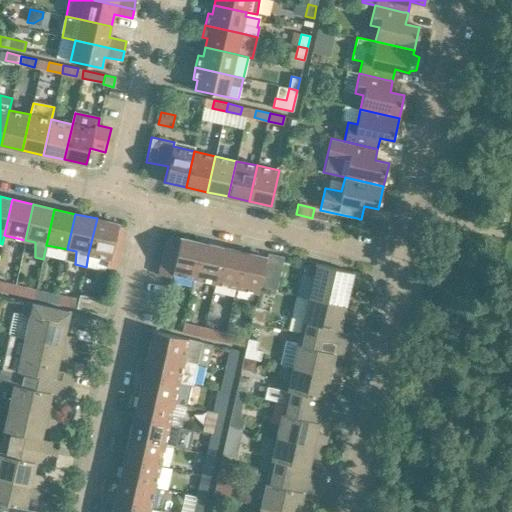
[(88,254),(108,258),(106,266),(116,269),(126,227),(118,225),(118,223),(97,218),(88,254)]
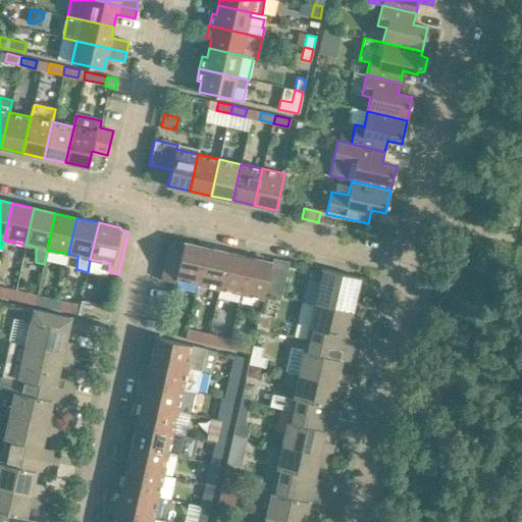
[(175,278),(198,283),(206,247),(184,242),(184,243),(171,241),(170,240),(161,279),(174,282),(175,278)]
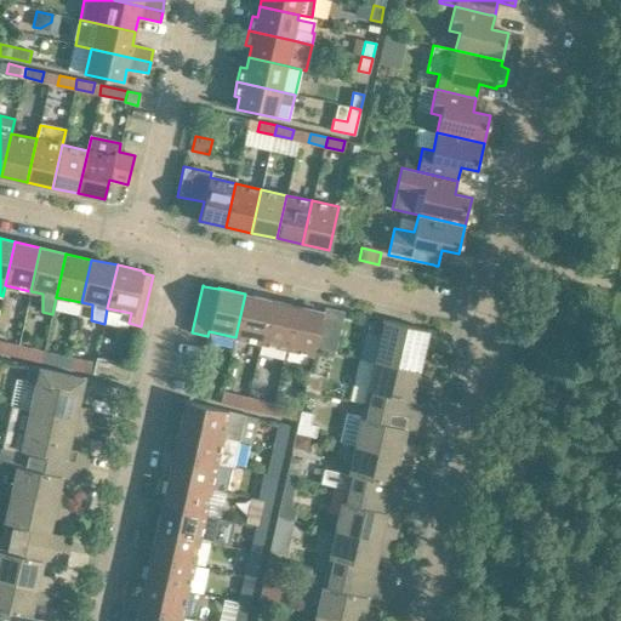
[(271,300),(245,294),(235,337),(261,343),(271,300)]
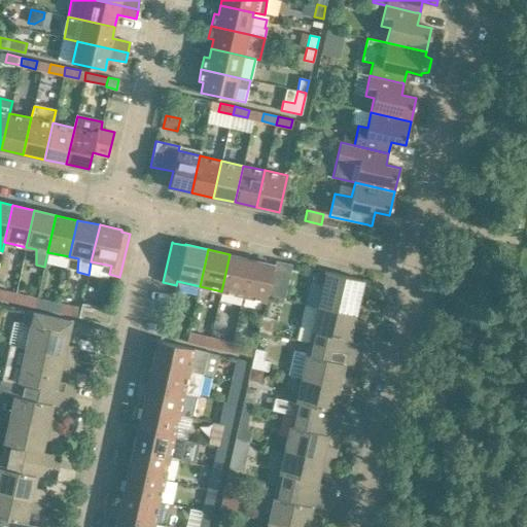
[(221,291),(243,295),(251,259),(230,254),(221,291)]
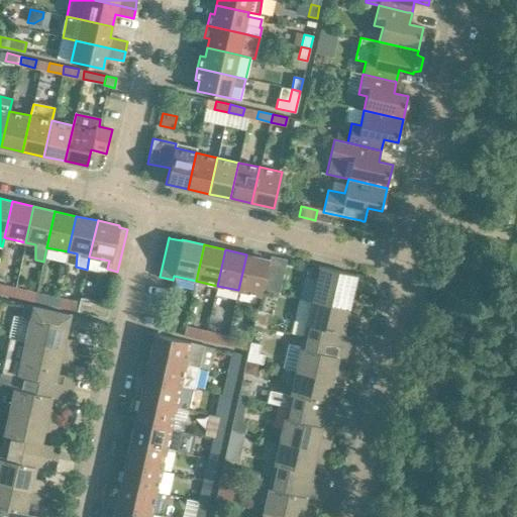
[(269,260),(246,254),(238,290),(261,295),(269,260)]
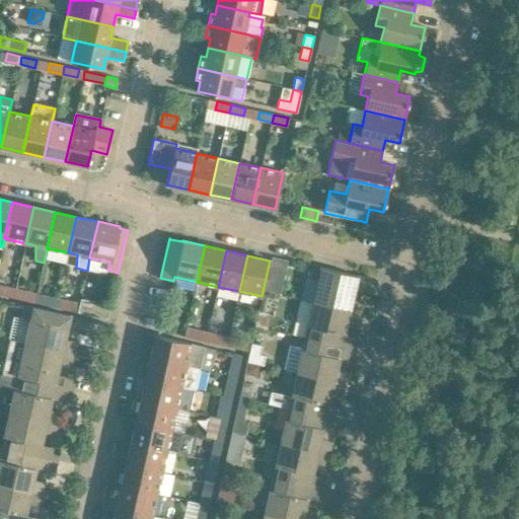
[(270,270),(284,273),(286,261),(273,257),(270,270)]
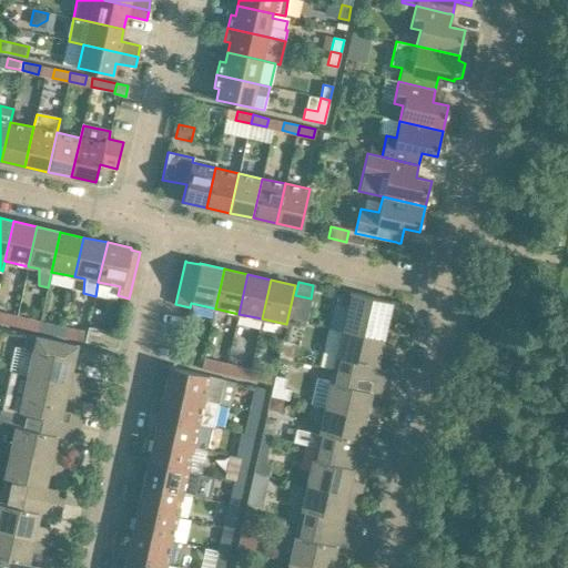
[(347,306),(341,331),(395,343),(397,334),(385,331),(392,302),(341,291),(337,304),(347,306)]
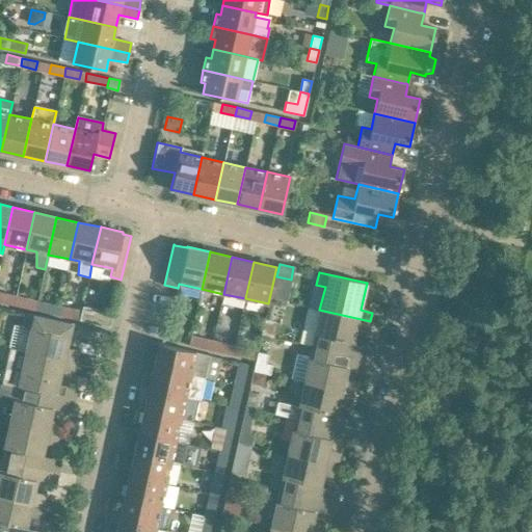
[(0,296),(0,301),(14,306),(16,297),(1,294),(0,296)]
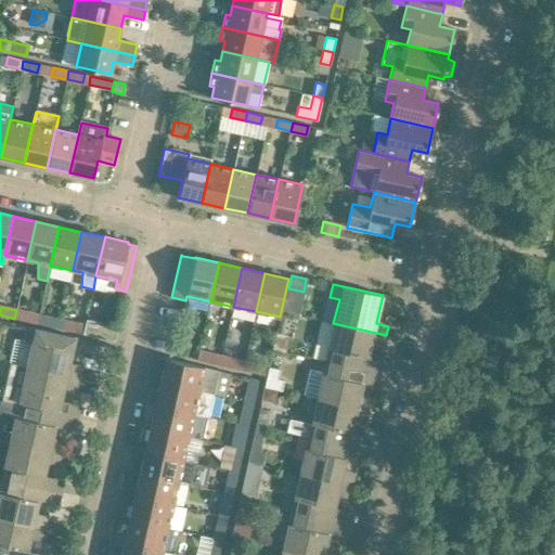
[(14,319),(29,322),(31,313),(16,310),(14,319)]
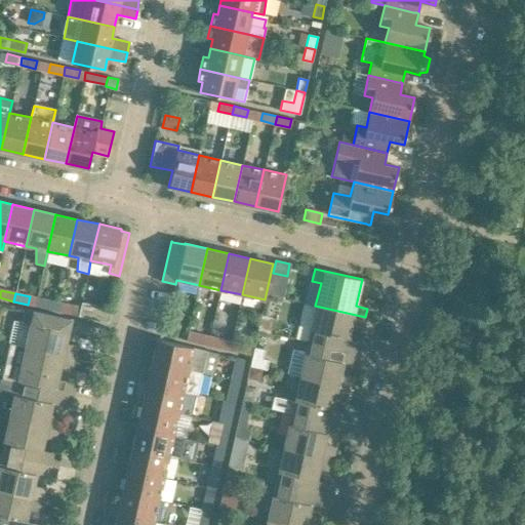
[(44,299),(42,308),(56,311),(58,303),(44,299)]
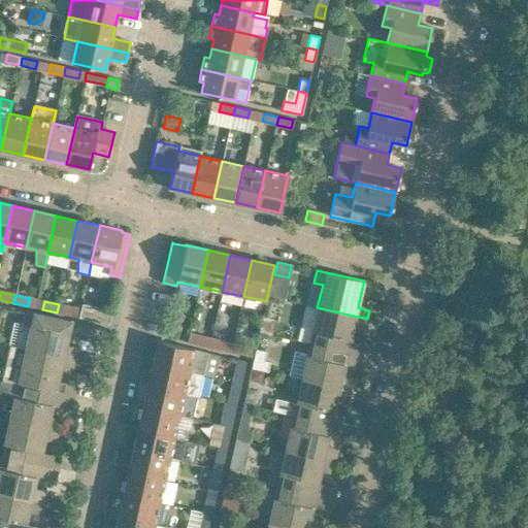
[(109,325),(112,310),(81,303),(78,318),(109,325)]
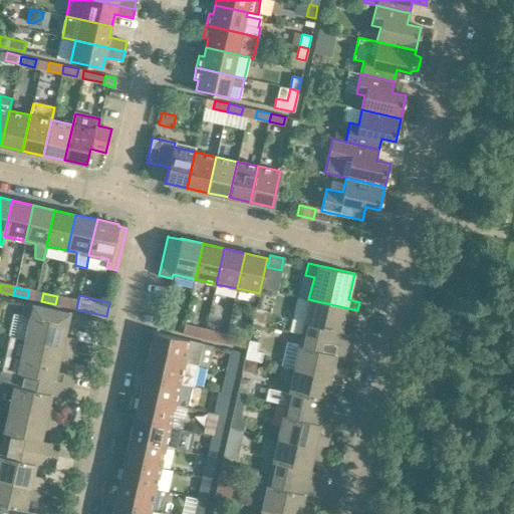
[(71,300),(57,296),(55,304),(69,307),(71,300)]
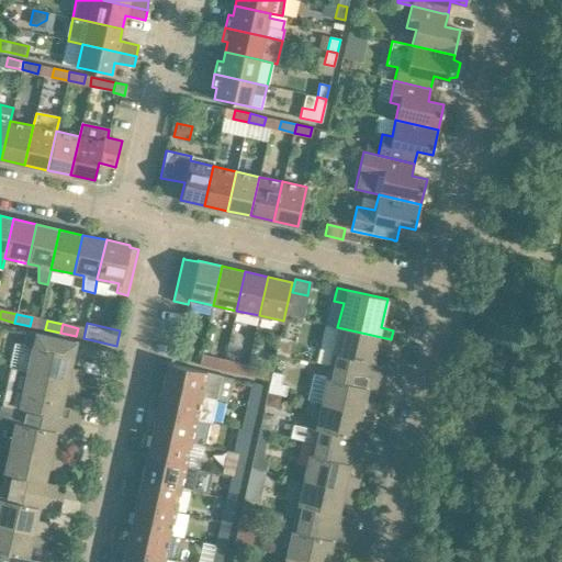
[(391,339),(337,327),(329,366),(370,374),(377,346),(389,349),(391,339)]
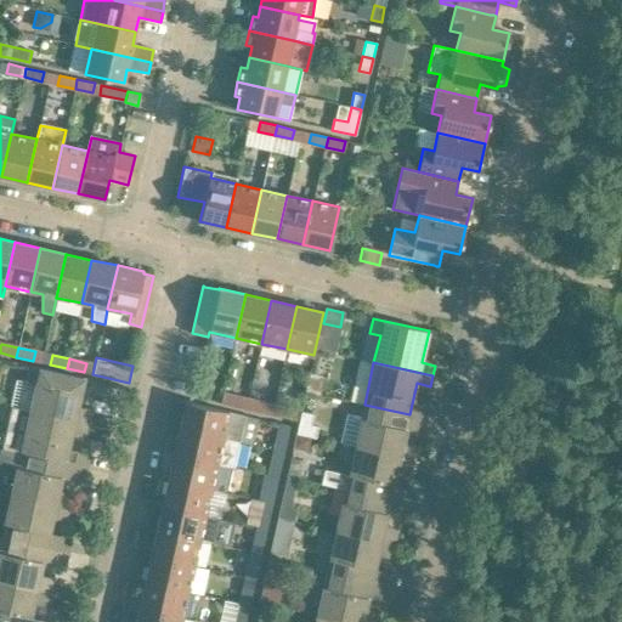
[(35,384),(29,411),(88,424),(90,413),(77,411),(84,379),(28,367),(26,382),(35,384)]
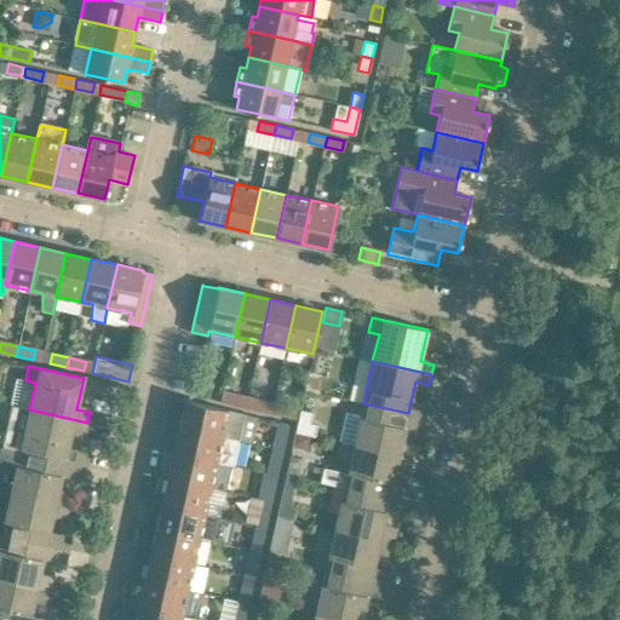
[(228,403),(246,408),(247,399),(230,395),(228,403)]
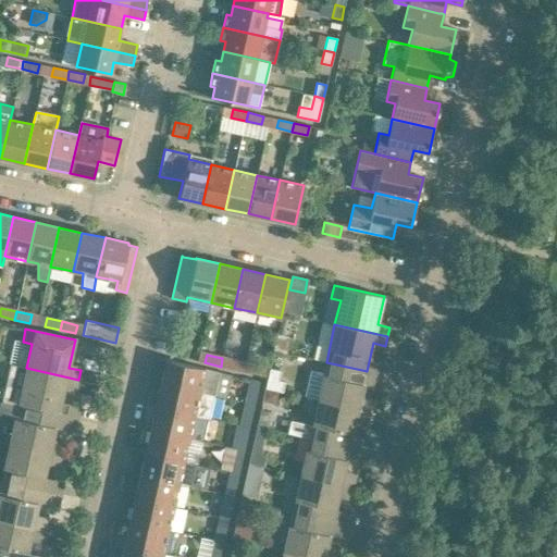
[(238,361),(222,358),(221,367),(236,370),(238,361)]
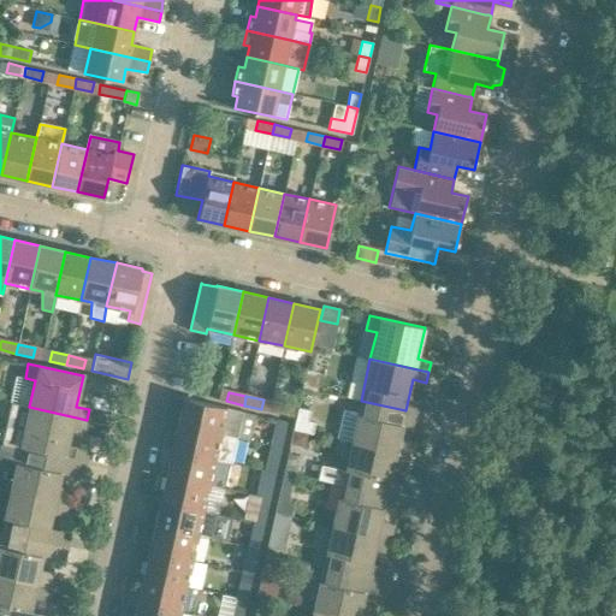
[(183,397),(177,424),(237,438),(243,412),(183,397)]
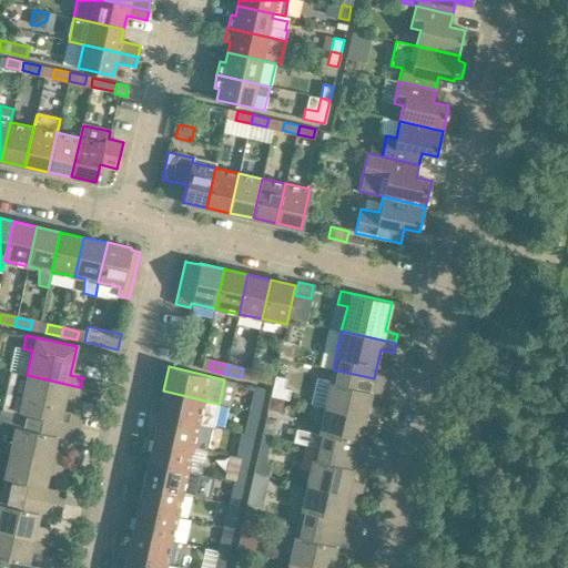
[(333,369),(324,407),(377,421),(379,411),(367,408),(374,378),(333,369)]
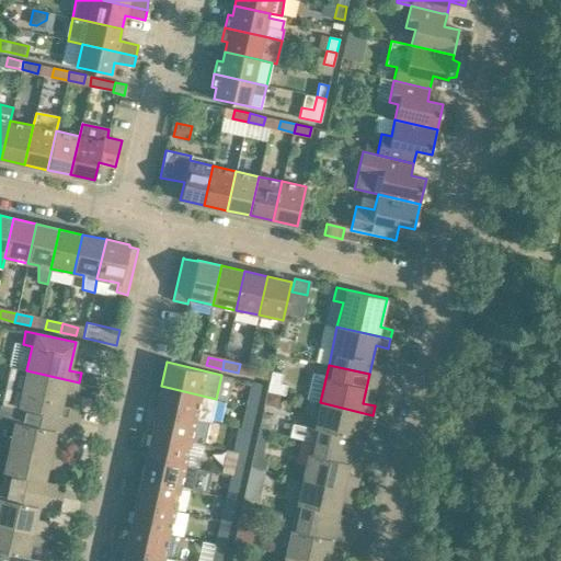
[(13,367),(4,405),(18,409),(59,418),(65,389),(77,392),(79,382),(26,370),(13,367)]
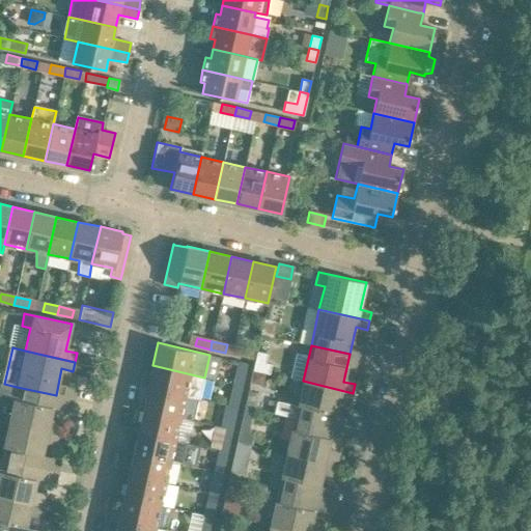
[(255,359),(256,354),(256,352),(242,347),(240,356),(255,359)]
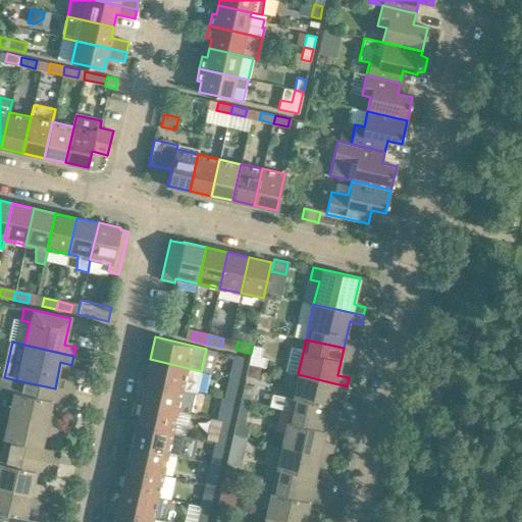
[(251,353),(249,364),(261,366),(265,367),(267,357),(261,356),(263,347),(253,345),(252,346),(251,353)]
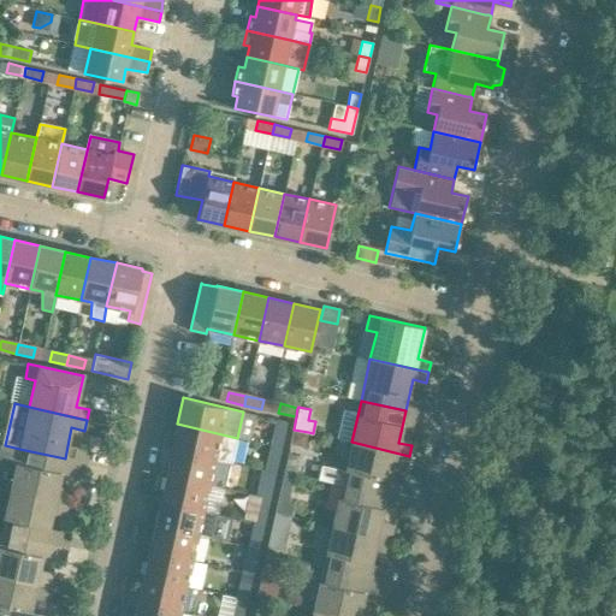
[(231,463),(237,438),(177,424),(172,450),(231,463)]
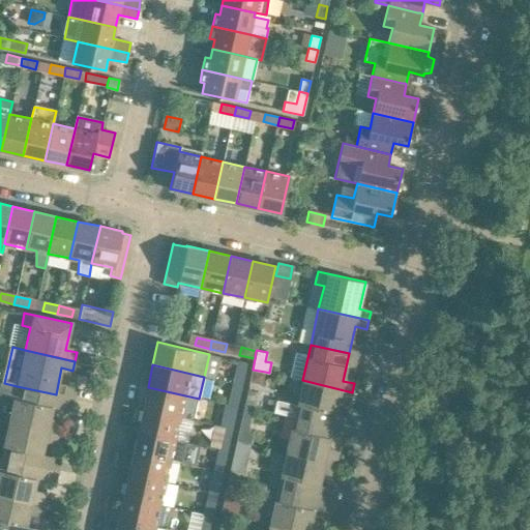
[(237,367),(234,383),(242,385),(245,370),(237,367)]
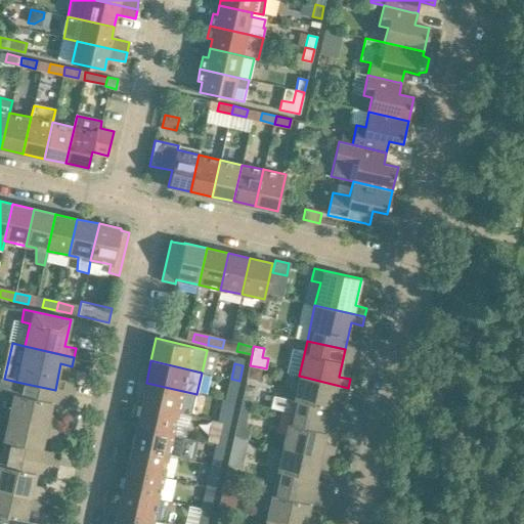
[(299,376),(291,411),(329,421),(335,394),(346,396),(348,388),(299,376)]
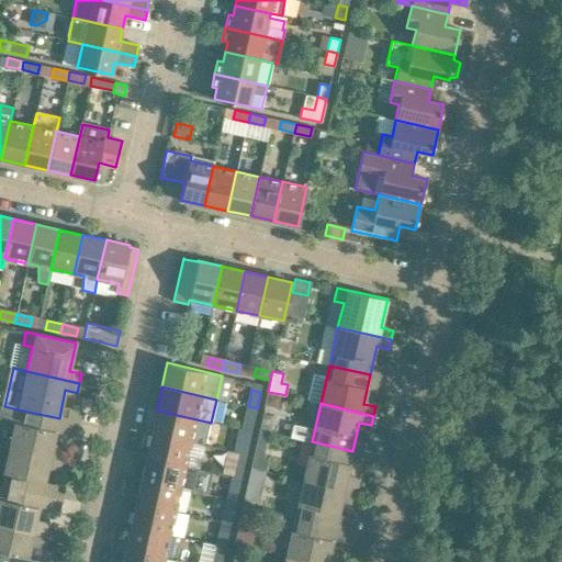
[(18,409),(4,406),(0,405),(0,418),(15,422),(9,448),(63,459),(65,450),(53,447),(59,418),(18,409)]
